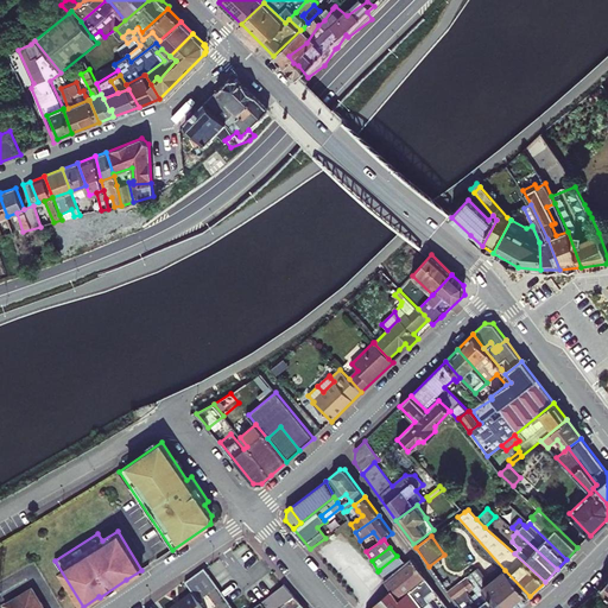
[(386,580),(405,563),(398,553),(397,556),(379,570),(386,580)]
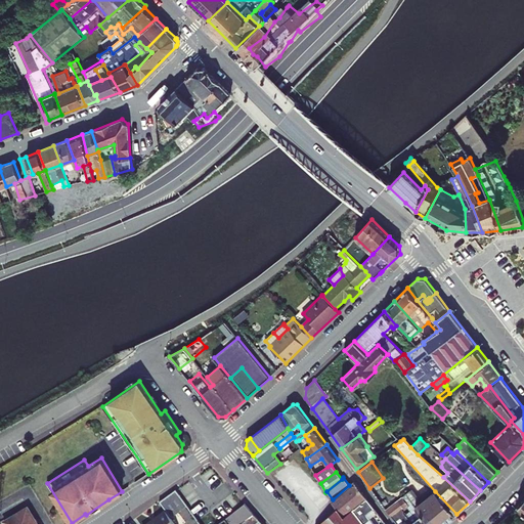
[(366,498),(354,481),(349,485),(333,499),(332,500),(332,501),(338,509),(344,518),(353,510),(366,498)]
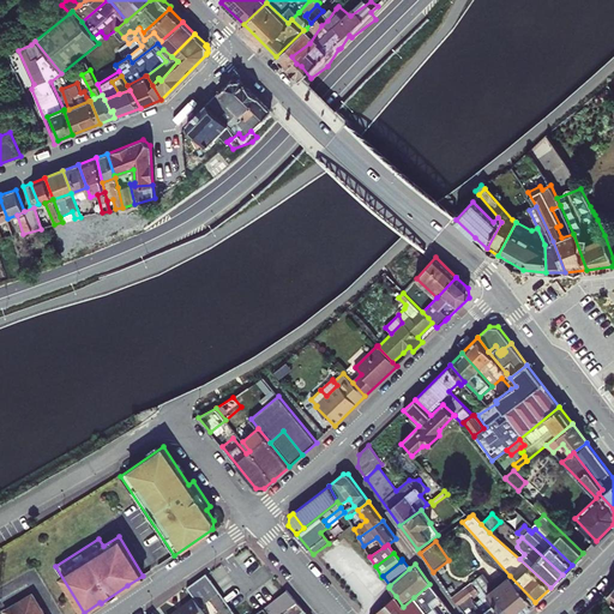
[(187,588),(200,607),(220,593),(208,577),(205,573),(187,588)]
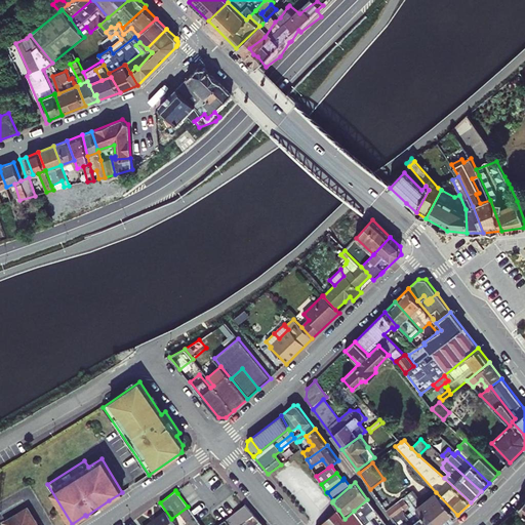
[(412,491),(407,495),(412,503),(416,509),(430,524),(444,524),(457,515),(436,492),(420,506),(417,502),(417,500),(412,491)]
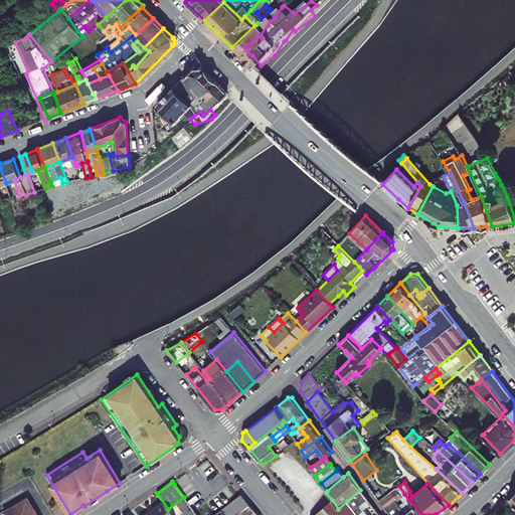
[(404,502),(398,506),(405,514),(421,514),(408,499),(404,494),(399,486),(391,491),(398,500),(401,498),(404,502)]
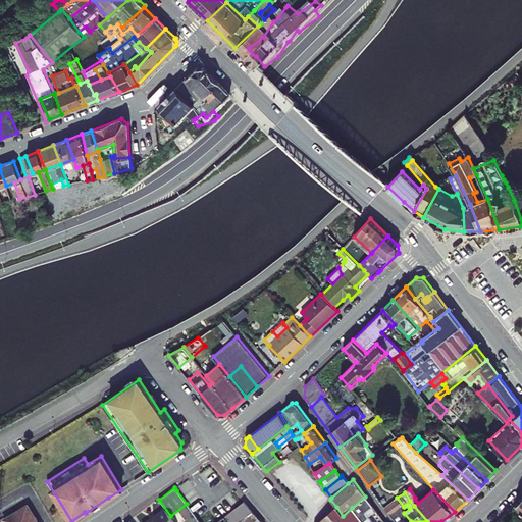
[(373,521),(366,513),(373,507),(365,497),(352,508),(362,521),(373,521)]
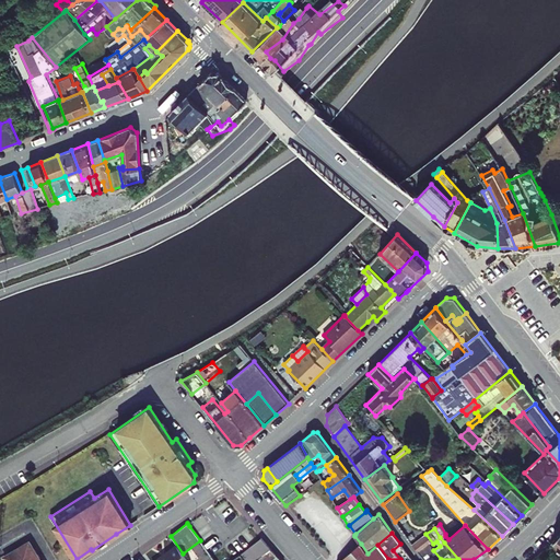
[(426,534),(412,545),(423,559),(441,559),(433,550),(432,548),(431,545),(433,544),(426,534)]
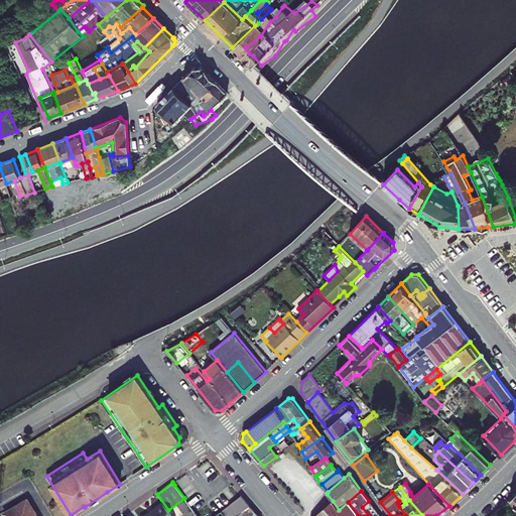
[(316,504),(323,510),(333,501),(327,494),(316,504)]
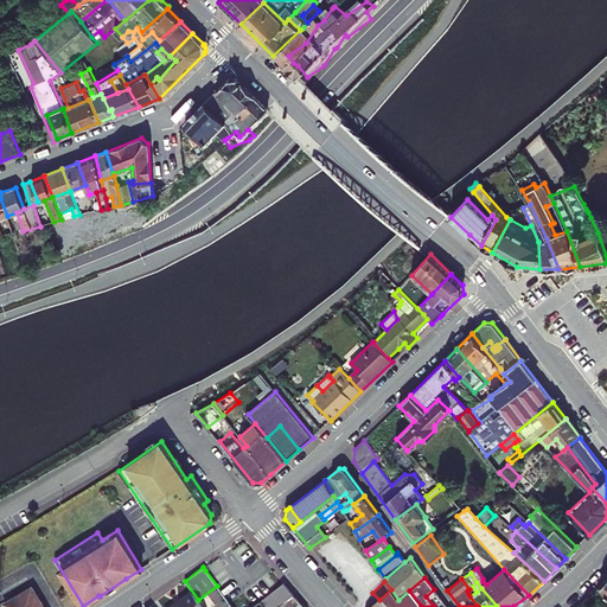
[(283,583),(261,602),(263,606),(278,606),(279,606),(294,595),(283,583)]
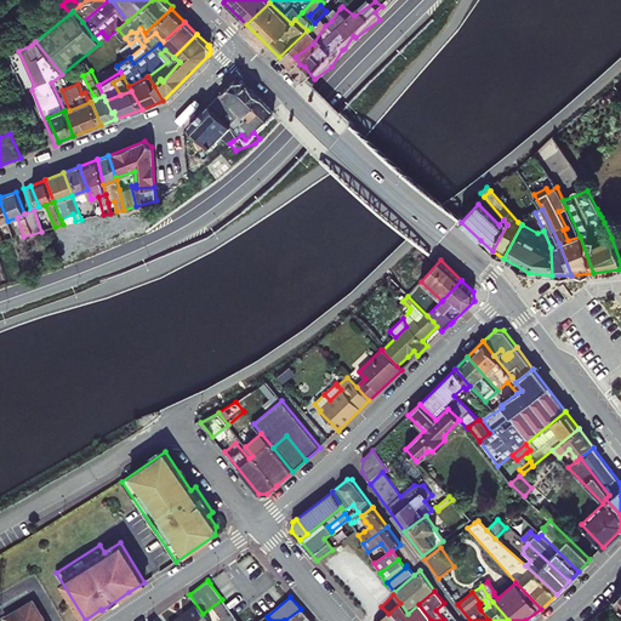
[(44,620),(33,602),(5,617),(6,620),(44,620)]
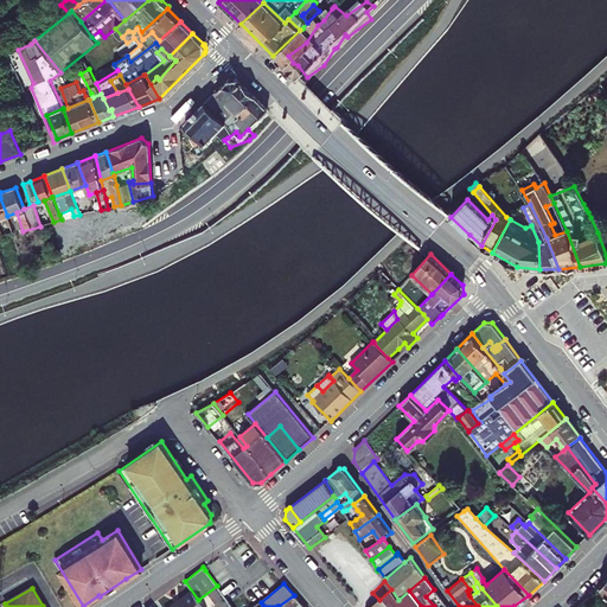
[(421,606),(409,590),(398,600),(391,589),(379,600),(370,606),(421,606)]
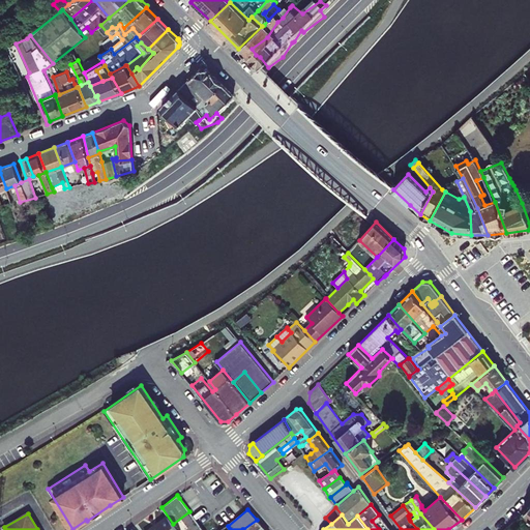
[(177,529),(167,516),(147,529),(177,529)]
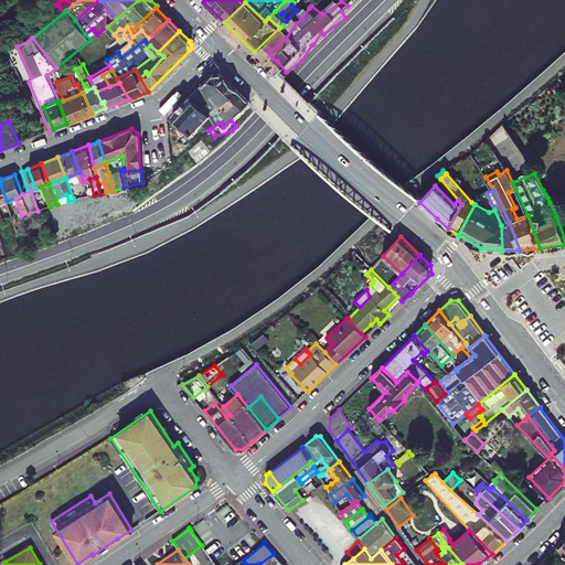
[(274,554),(259,564),(275,564),(280,562),(274,554)]
